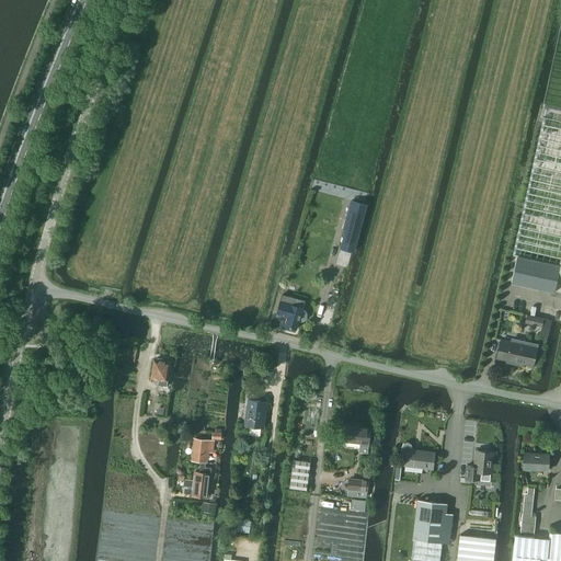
[(558,277),(560,278),(560,121),(542,117),(512,254),(517,255),(511,283),(554,293),(558,277)]
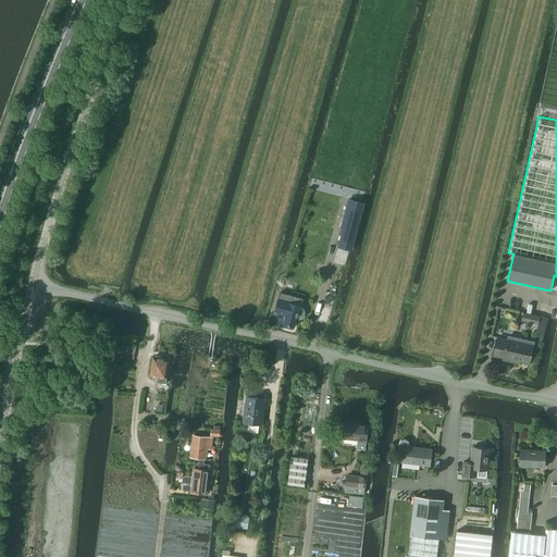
[(343,227),(337,246),(350,250),(363,203),(348,199),(341,227),(343,227)]
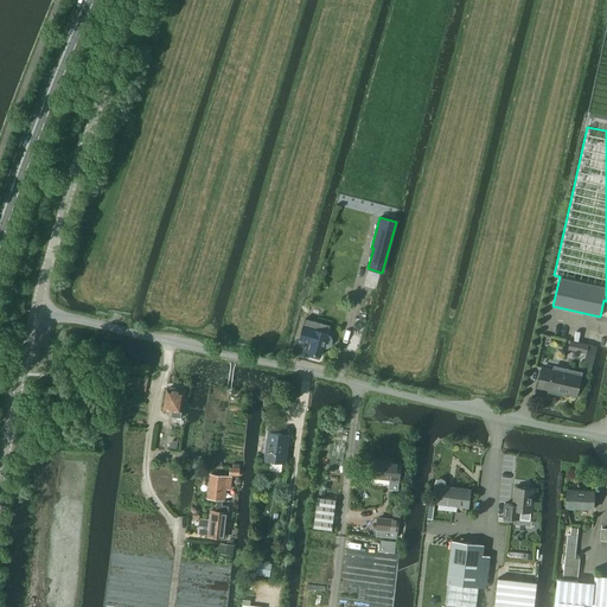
[(328,326),(305,319),(299,339),(311,343),(308,352),(320,356),(323,347),(326,349),(328,347),(331,345),(332,340),(331,338),(330,336),(326,334),(328,326)]
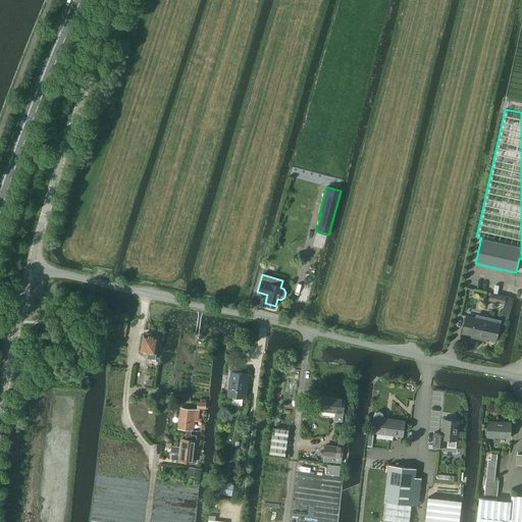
[(488,300),(504,304),(502,312),(509,314),(513,298),(490,293),(488,300)]
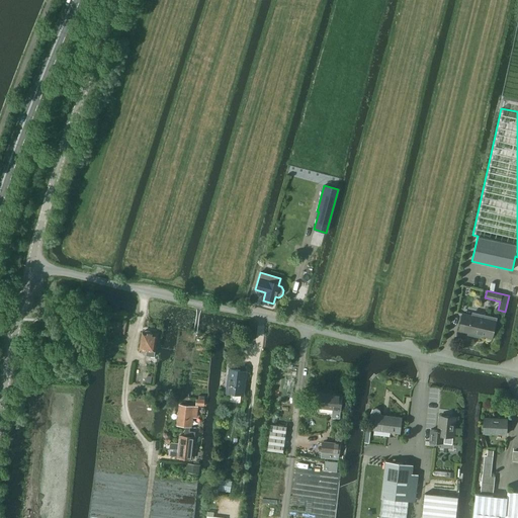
[(471,316),(462,314),(458,330),(467,332),(467,335),(476,337),(477,334),(492,338),(496,318),(472,313),(471,316)]
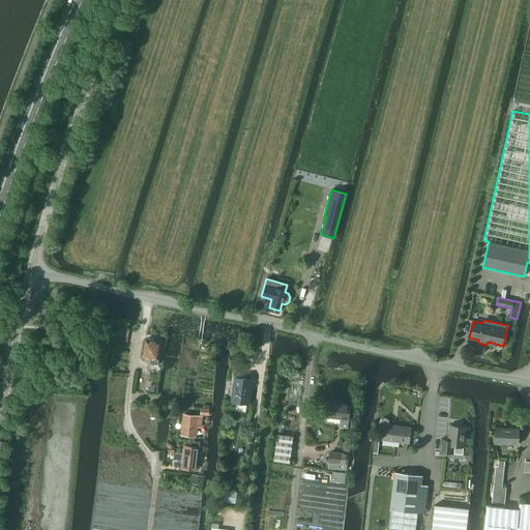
[(149,364),(148,371),(159,373),(160,366),(159,365),(162,357),(157,357),(159,342),(154,341),(152,340),(149,339),(146,340),(145,340),(142,357),(149,358),(148,364),(149,364)]
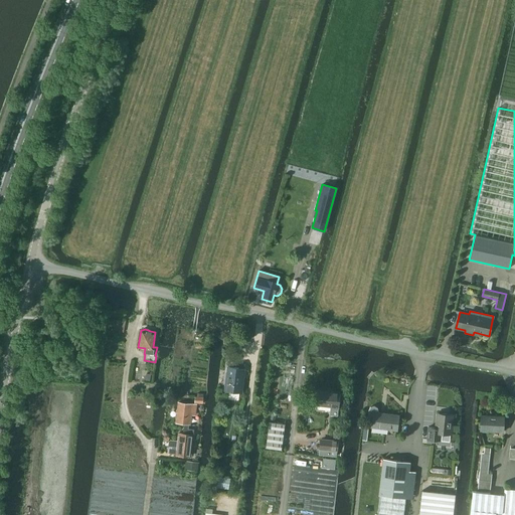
[(227,367),(224,391),(240,392),(243,369),(227,367)]
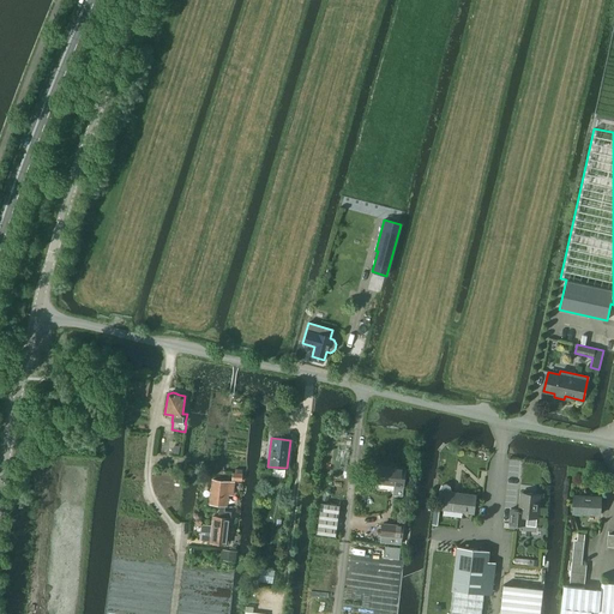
[(401,497),(404,468),(377,465),(374,483),(393,486),(392,495),(401,497)]
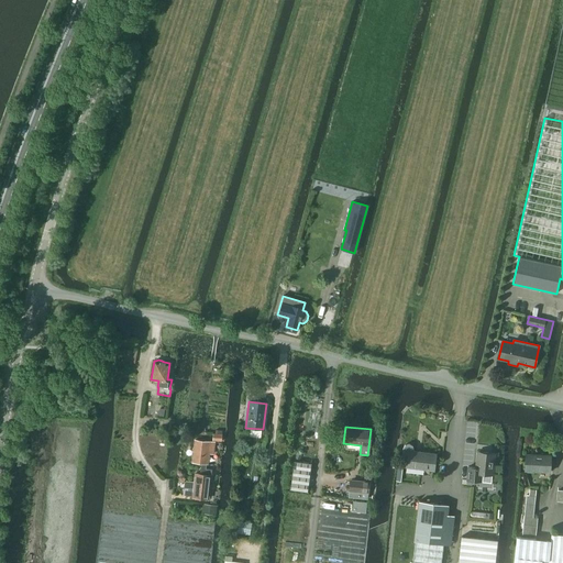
[(206,468),(207,464),(208,464),(209,453),(213,453),(214,442),(195,440),(192,462),(201,463),(200,474),(195,474),(192,497),(209,499),(212,470),(206,468)]
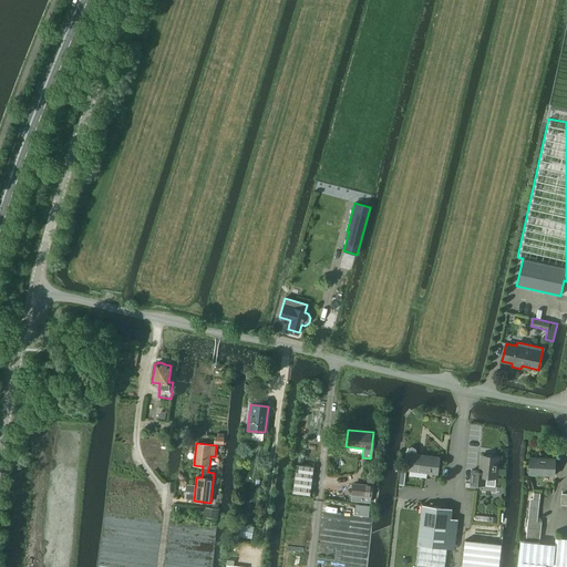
[(403,462),(409,463),(408,471),(436,474),(439,457),(416,455),(416,454),(415,450),(411,447),(408,449),(405,452),(403,462)]
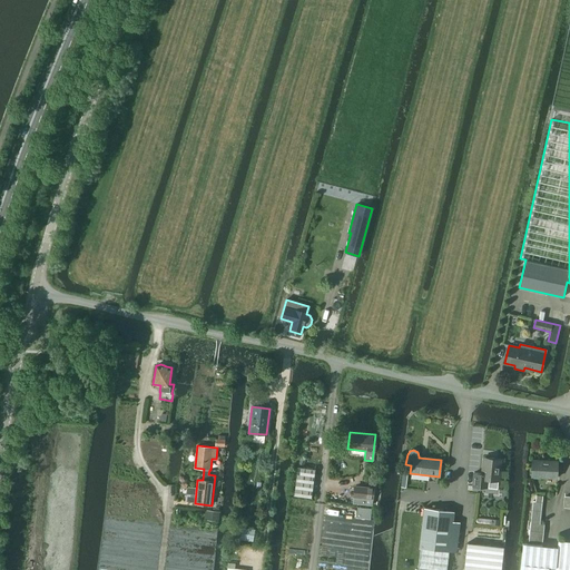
[(472,487),(485,488),(487,480),(497,481),(500,459),(482,457),(481,473),(473,473),(472,487)]
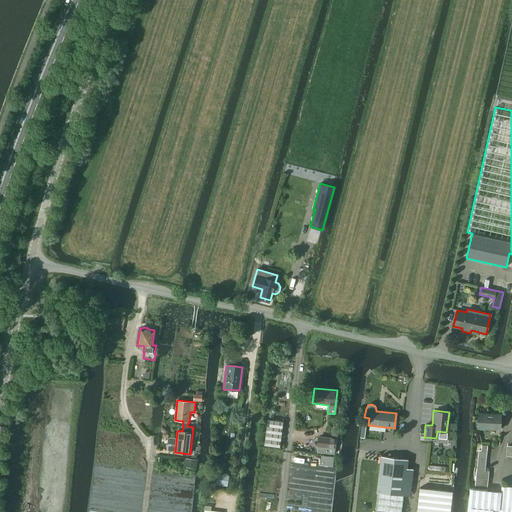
[(500,414),(477,413),(477,428),(499,429),(500,414)]
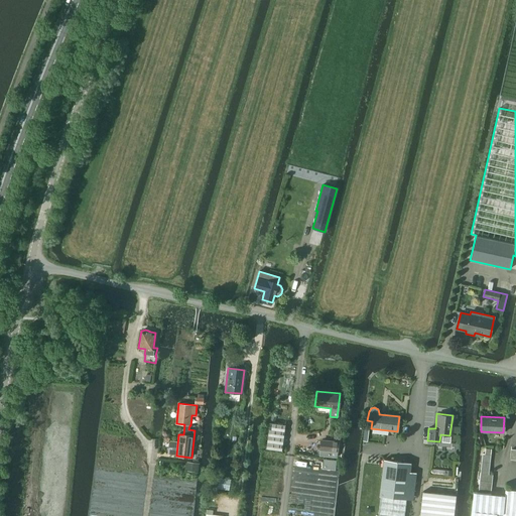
[(281,450),(283,438),(284,425),(269,423),(267,436),(266,448),(281,450)]
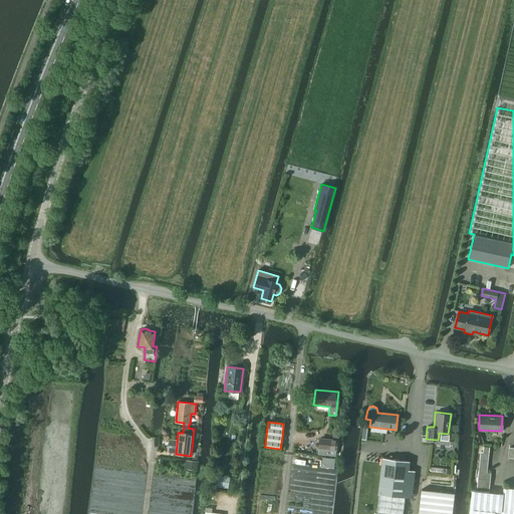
[(318,454),(335,456),(336,450),(337,450),(338,440),(319,438),(318,449),(319,449),(318,454)]
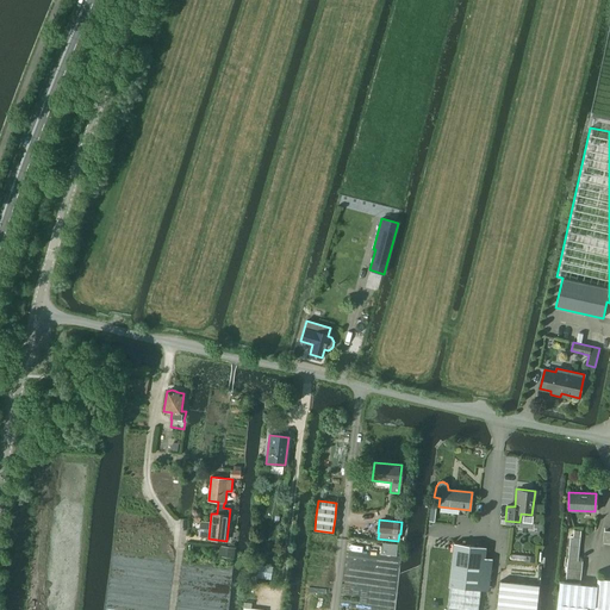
[(582,561),(578,561),(582,531),(573,530),(573,536),(571,536),(566,580),(580,582),(582,561)]
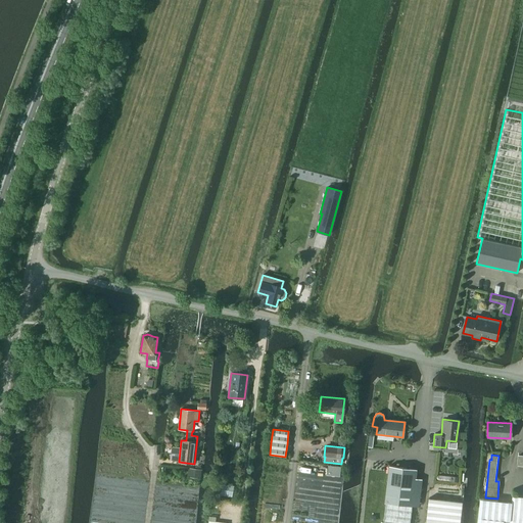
[(328,466),(327,475),(339,476),(340,467),(328,466)]
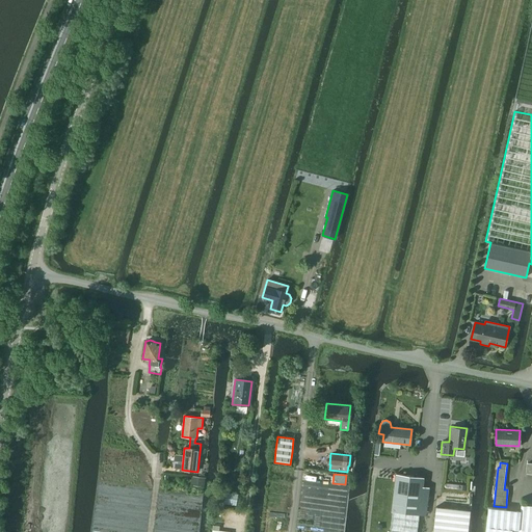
[(417,531),(419,514),(426,515),(429,487),(423,486),(424,477),(396,474),(392,511),(393,511),(390,531),(417,531)]
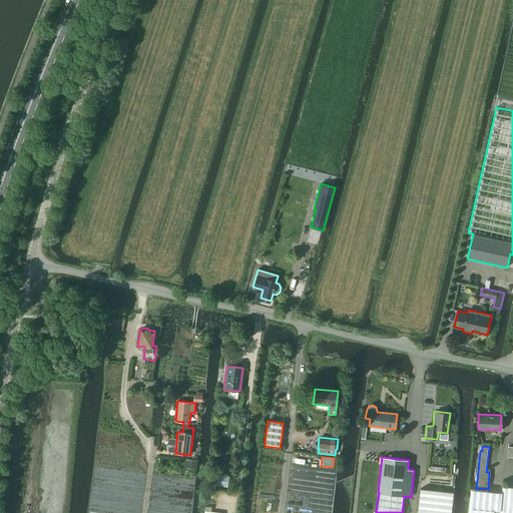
[(186,461),(185,468),(196,469),(197,462),(186,461)]
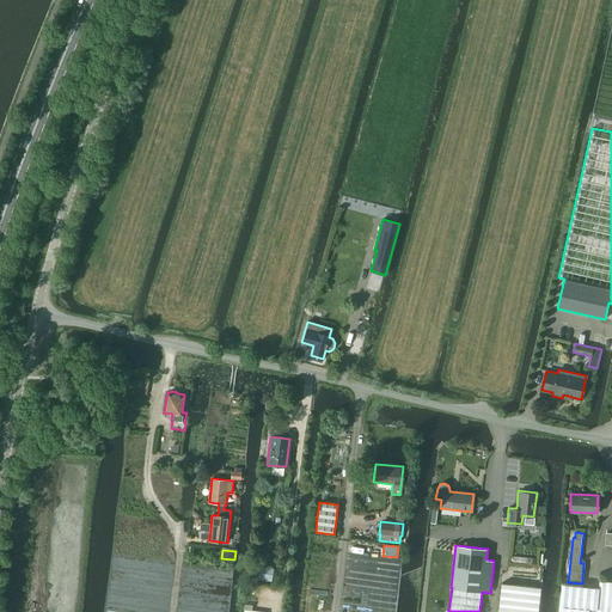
[(588,611),(589,609),(597,610),(595,611),(611,611),(611,581),(599,581),(598,587),(562,583),(558,611),(588,611)]
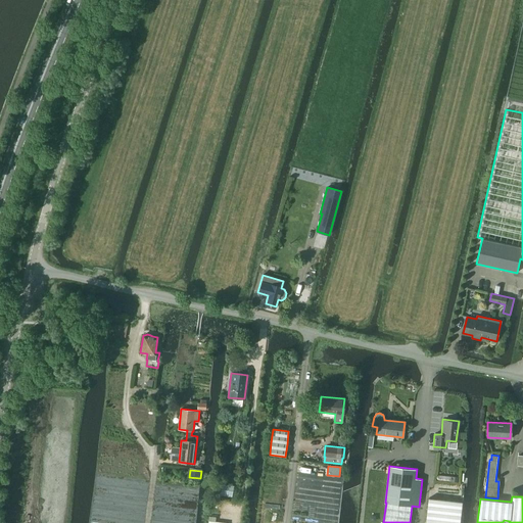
[(459,522),(462,503),(428,498),(425,522),(459,522)]
